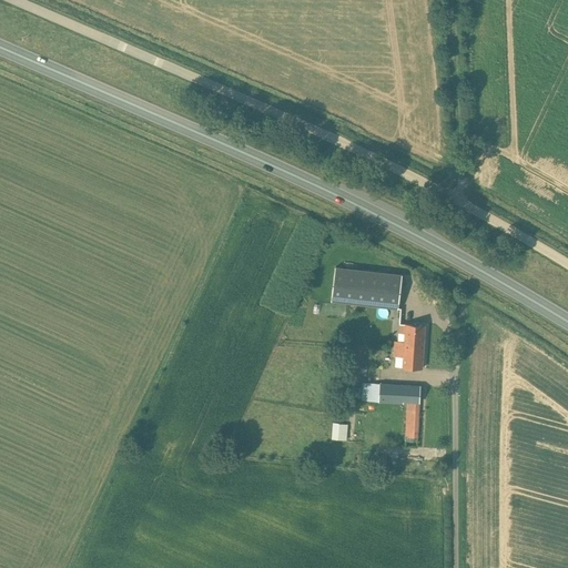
[(402,274),(336,266),(332,302),(398,310),(402,274)]
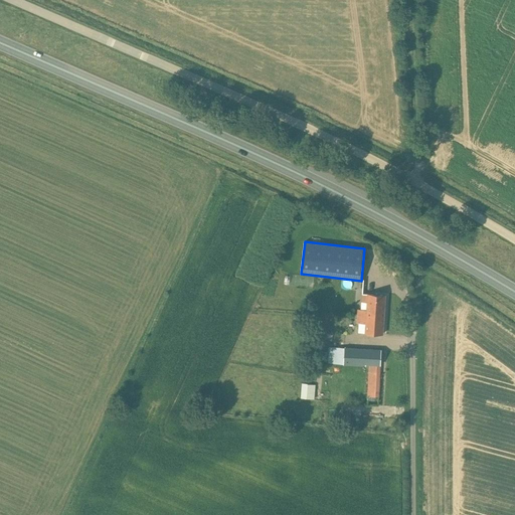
[(359,309),(358,315),(367,316),(384,317),(385,295),(368,294),(367,310),(359,309)]
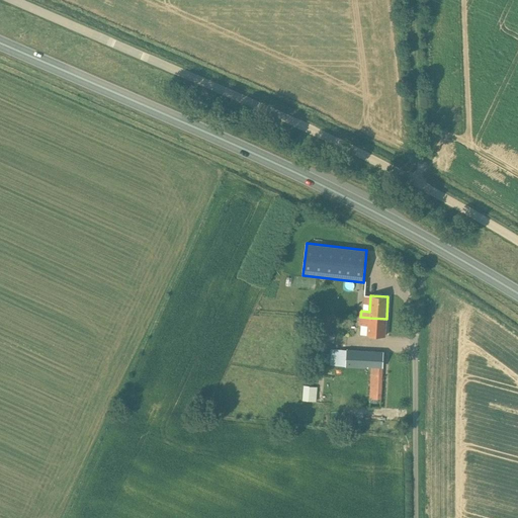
[(369,318),(360,317),(359,334),(385,336),(386,319),(369,318)]
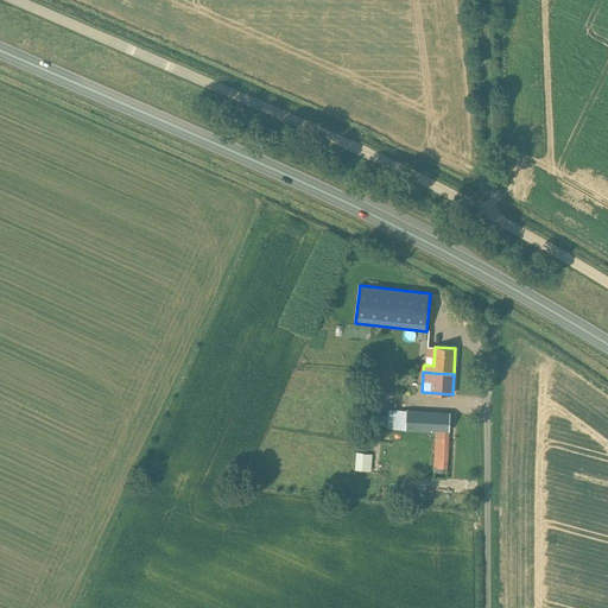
[(450,413),(404,411),(403,430),(430,432),(430,430),(435,431),(434,468),(448,469),(450,431),(450,413)]
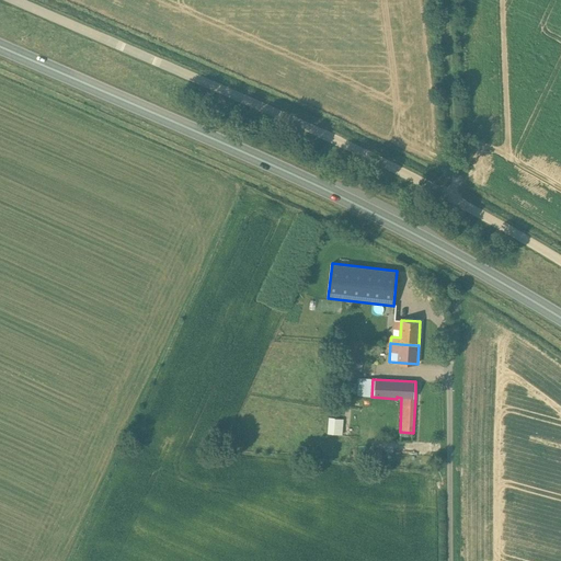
[(332,420),(332,436),(341,436),(342,420),(332,420)]
